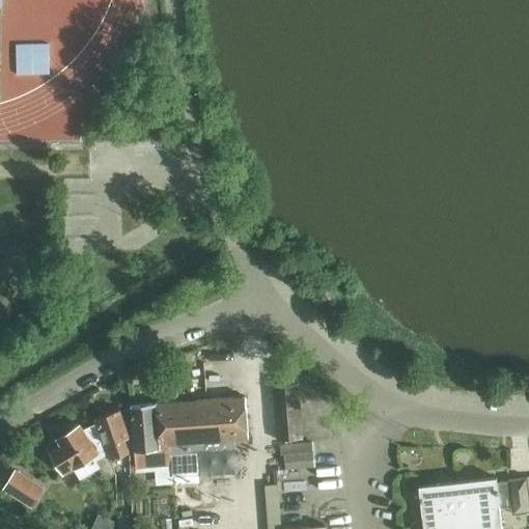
[(271,388),(275,442),(300,440),(295,386),(271,388)]
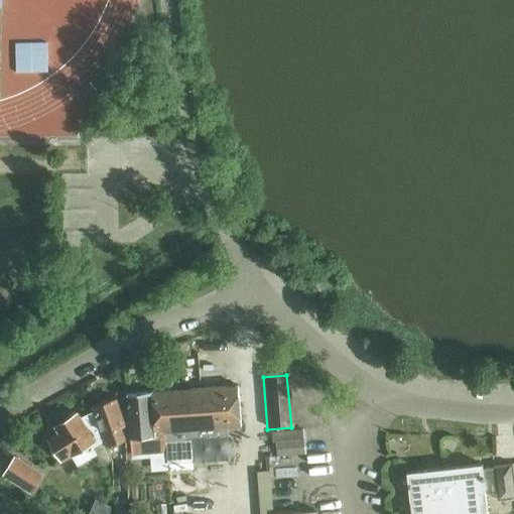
[(126,395),(131,456),(164,453),(163,432),(239,426),(236,387),(126,395)]
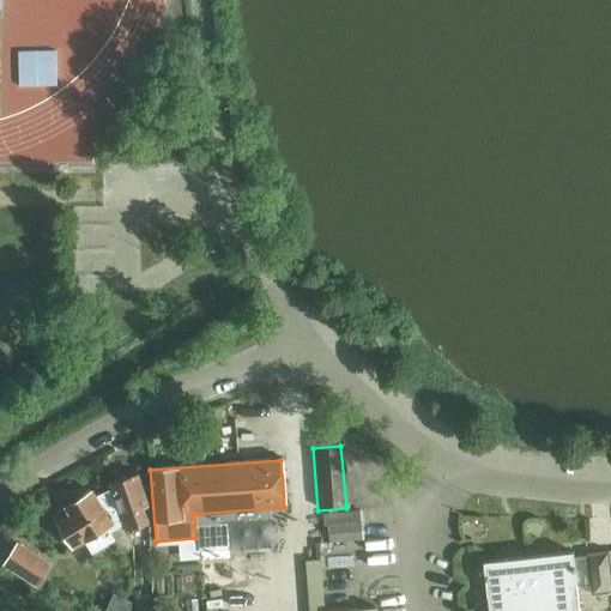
[(110,491),(122,524),(125,530),(146,522),(141,508),(146,507),(135,475),(108,484),(110,491)]
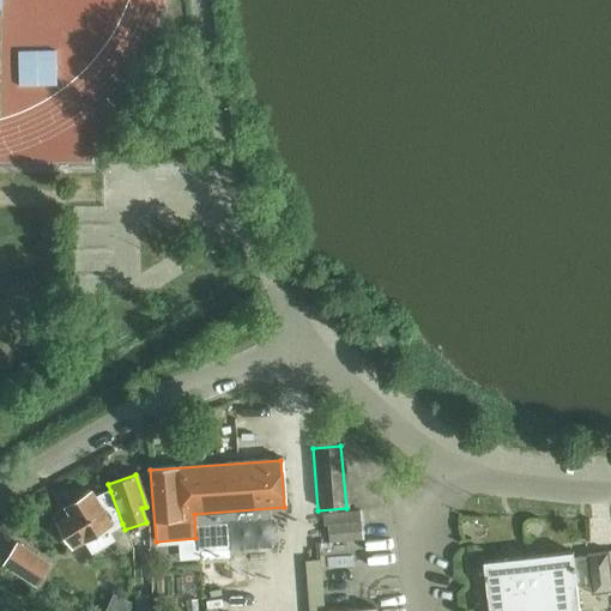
[(122,524),(110,491),(96,497),(92,492),(62,509),(70,518),(58,524),(72,549),(104,528),(108,532),(122,524)]
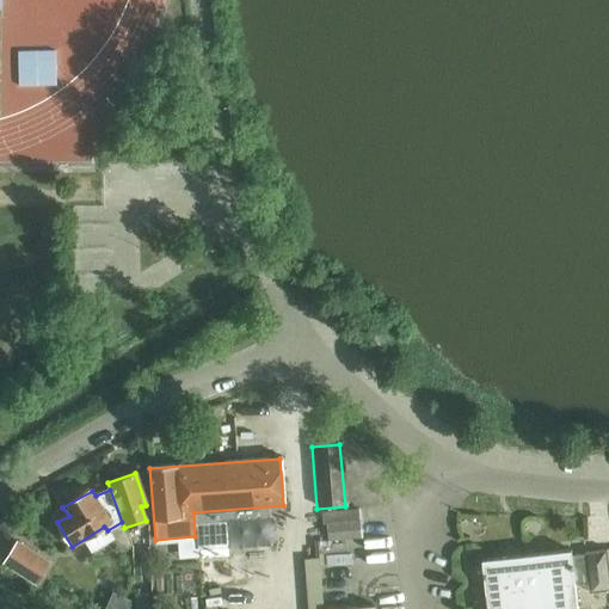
[(327,541),(360,537),(357,509),(320,512),(321,524),(325,523),(327,541)]
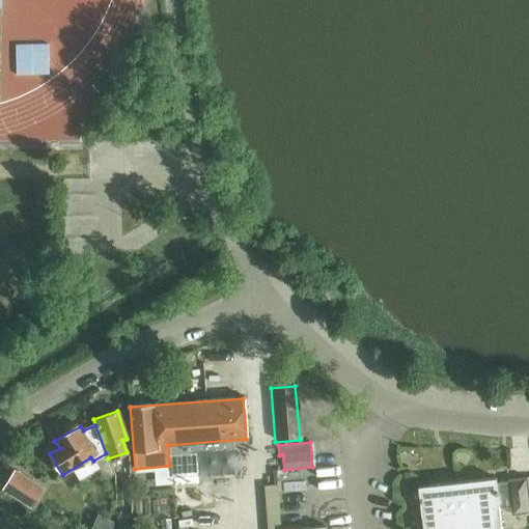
[(177,468),(179,484),(200,483),(198,466),(177,468)]
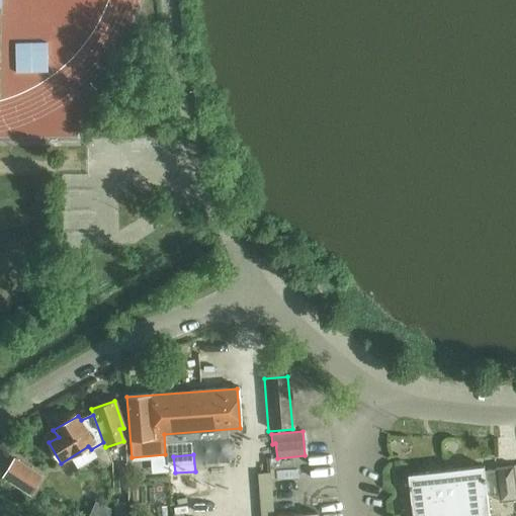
[(1,478),(29,496),(41,477),(13,458),(1,478)]
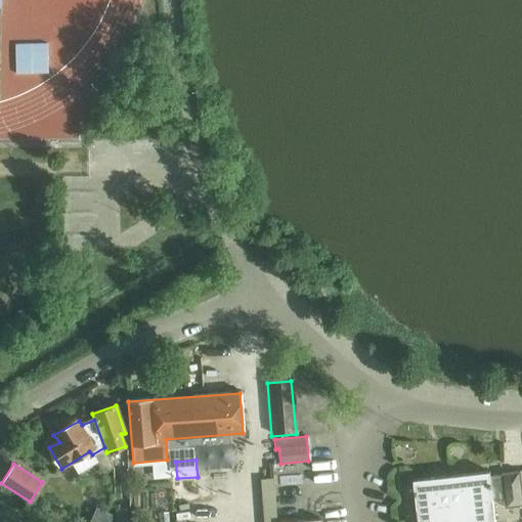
[(503,509),(521,507),(517,472),(499,474),(499,477),(488,478),(487,473),(411,481),(416,521),(492,521),(490,502),(502,501),(503,509)]
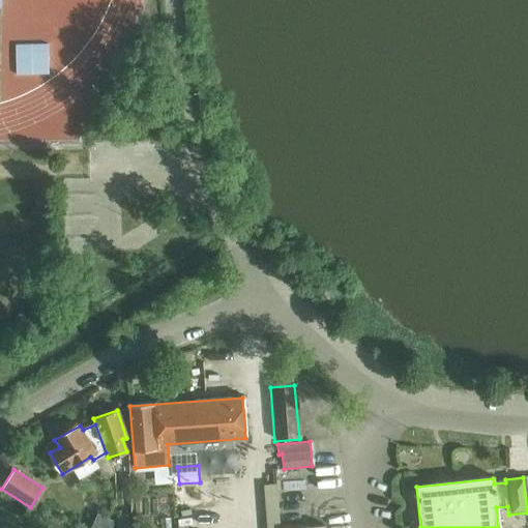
[(115,516),(116,527),(127,527),(126,515),(115,516)]
